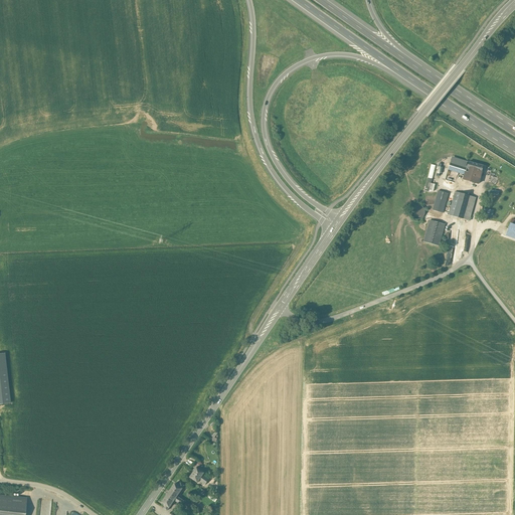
[(452,158),(448,171),(465,175),(467,169),(469,163),(459,160),(452,158)]
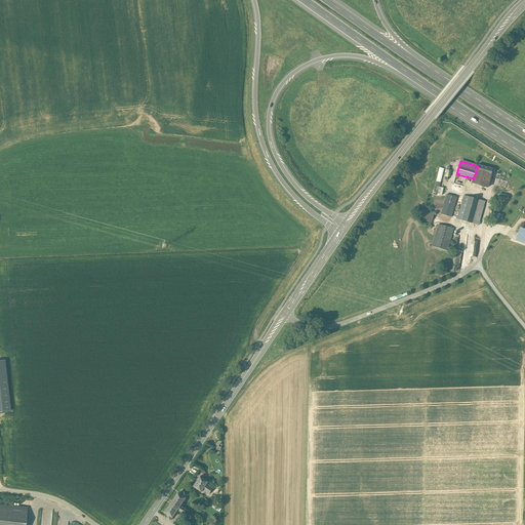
[(492,170),(478,166),(476,172),(490,176),(492,170)]
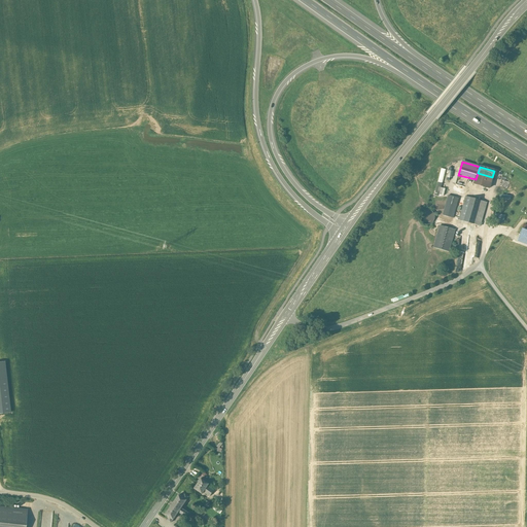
[(442,169),(434,196),(440,197),(444,197),(445,188),(441,187),(445,170),(446,170),(442,169)]
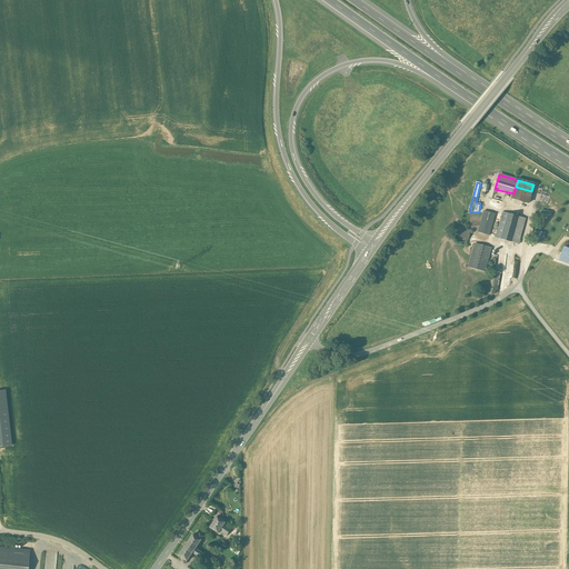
[(531,191),(516,187),(513,193),(512,199),(528,203),(531,191)]
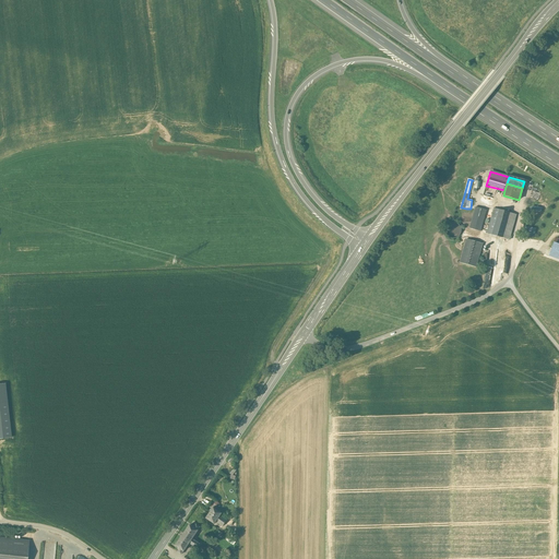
[(486,211),(475,207),(474,212),(470,228),(473,229),(479,232),(486,211)]
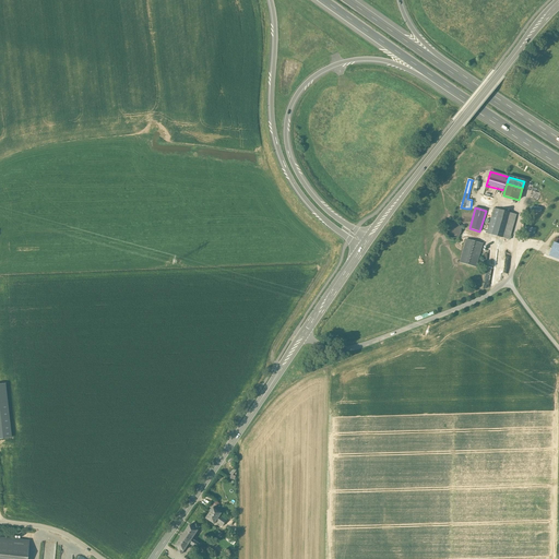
[(516,214),(494,207),(487,234),(510,240),(516,214)]
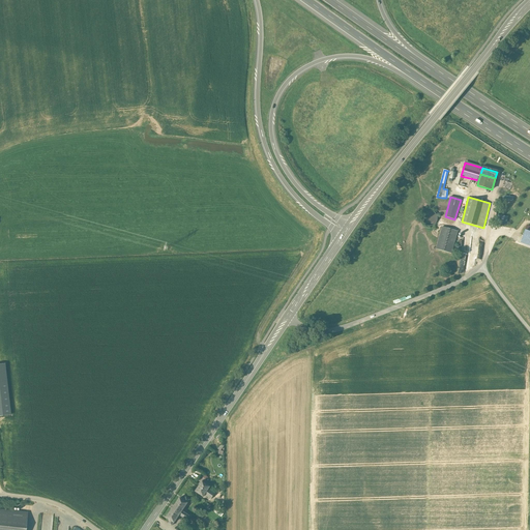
[(458,231),(442,227),(440,236),(436,249),(451,254),(458,231)]
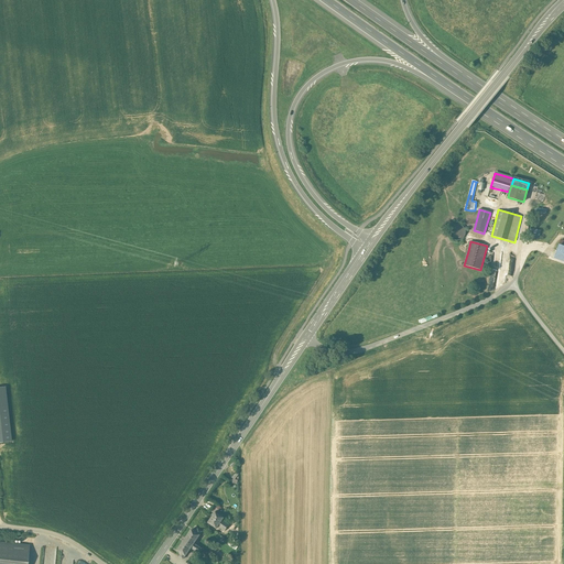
[(0,442),(10,442),(4,388),(0,388),(0,442)]
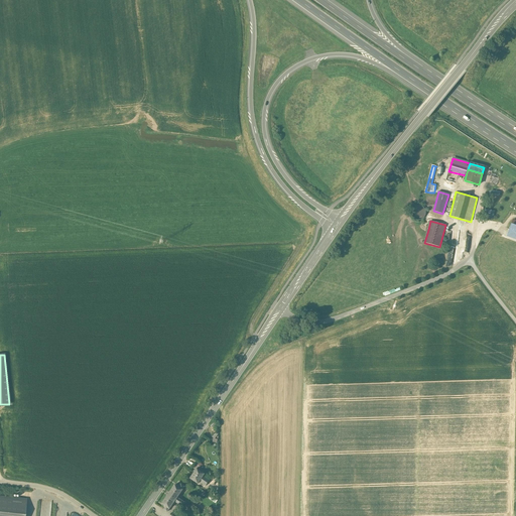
[(205,474),(197,469),(194,474),(202,479),(203,476),(205,474)]
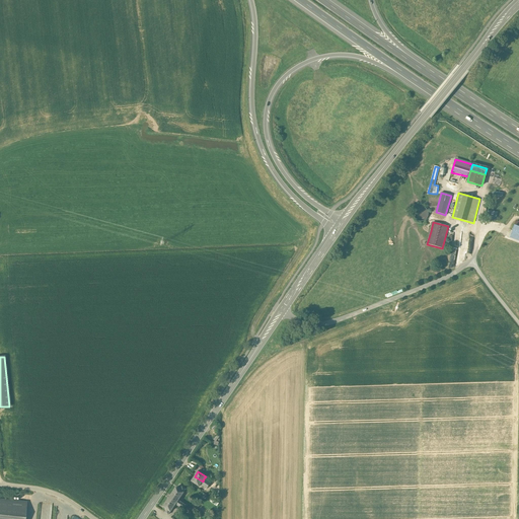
[(203,482),(195,476),(192,482),(199,487),(201,485),(203,482)]
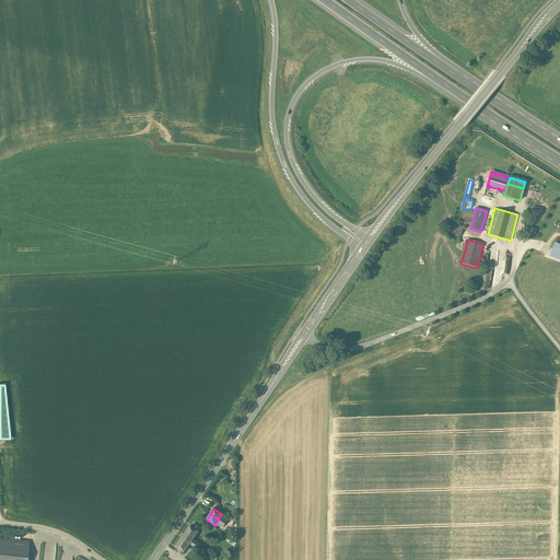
[(194,528),(190,526),(186,532),(195,537),(198,532),(194,528)]
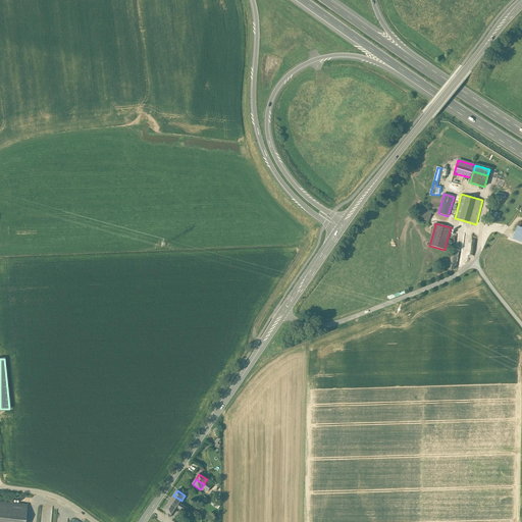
[(181,501),(173,496),(170,500),(178,505),(179,503),(181,501)]
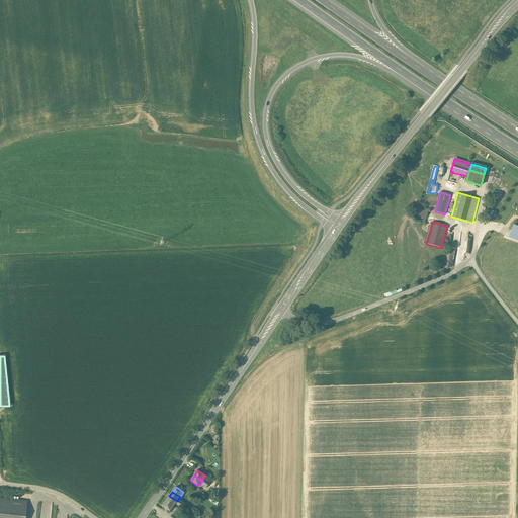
[(177,501),(169,496),(166,501),(173,506),(175,503),(177,501)]
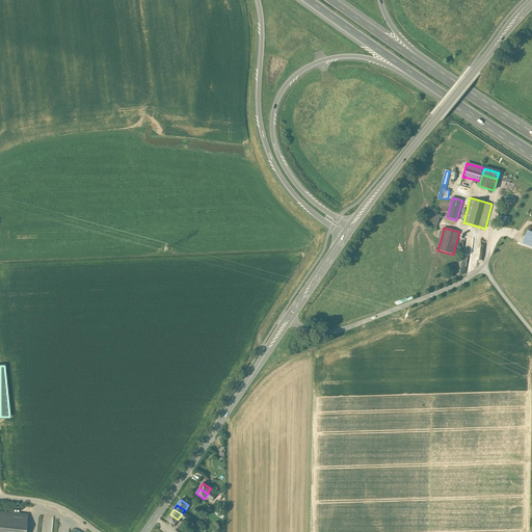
[(25,531),(28,513),(0,510),(0,531),(25,531)]
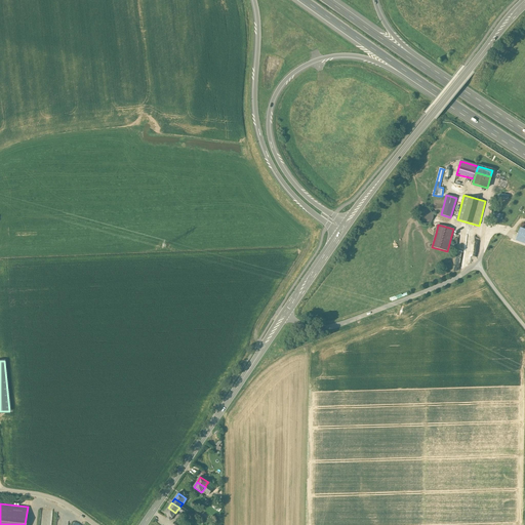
[(175,513),(168,508),(165,513),(172,518),(175,513)]
